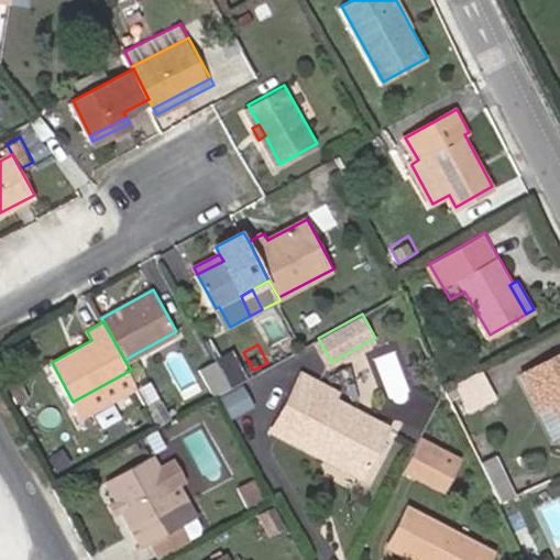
[(397,348),(377,355),(395,401),(414,393),(397,348)]
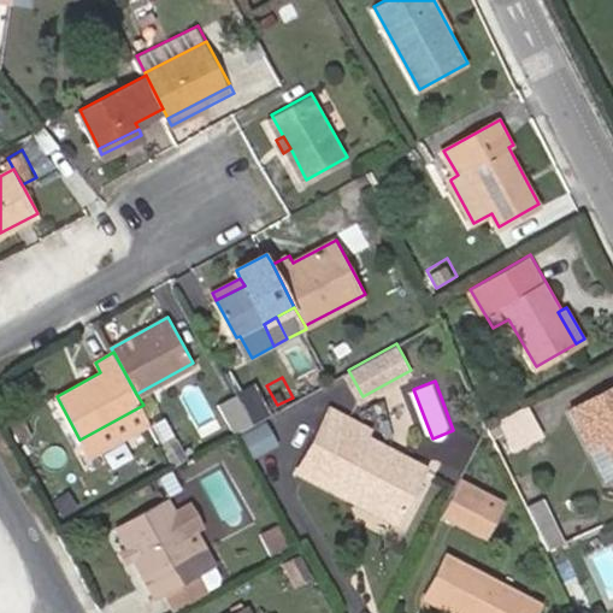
[(612,387),(572,407),(591,443),(603,437),(612,454),(612,387)]
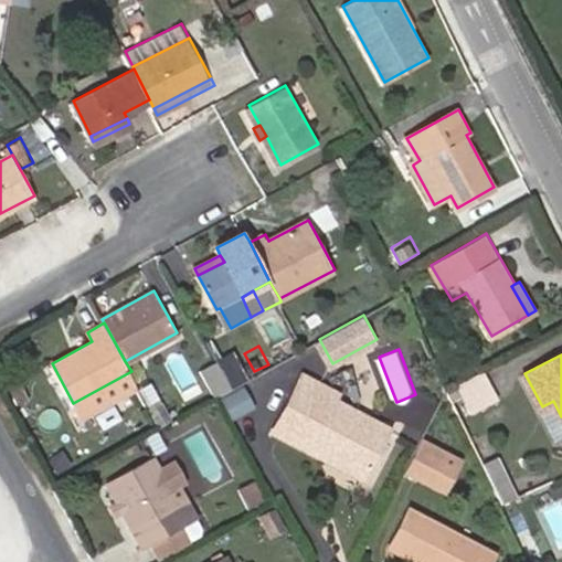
[(219,394),(233,386),(219,362),(205,371),(219,394)]
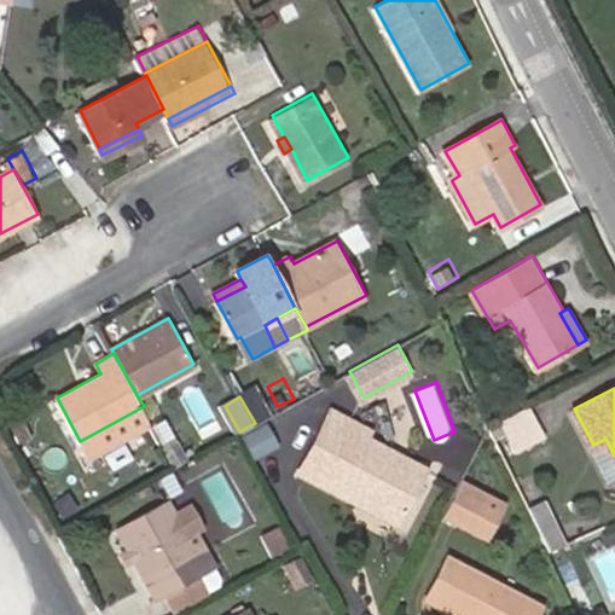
[(405,429),(421,423),(411,396),(395,401),(405,429)]
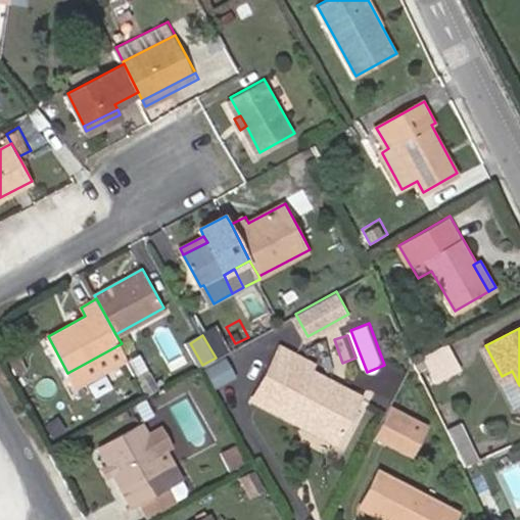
[(448,342),(424,356),(437,380),(462,368),(448,342)]
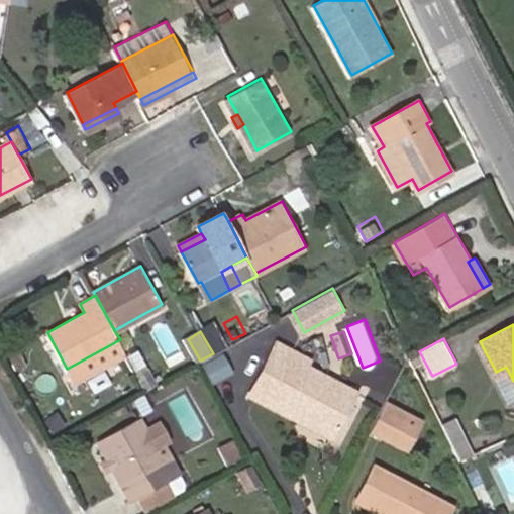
[(72,378),(125,349),(120,339),(67,369),(72,378)]
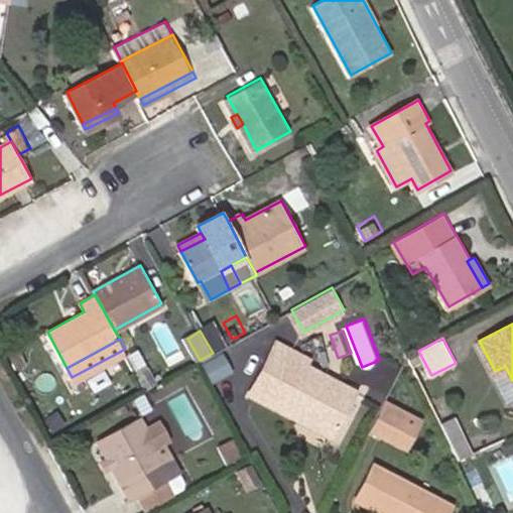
[(318,413),(312,424),(332,434),(355,389),(306,363),(308,359),(277,342),(257,381),(318,413)]
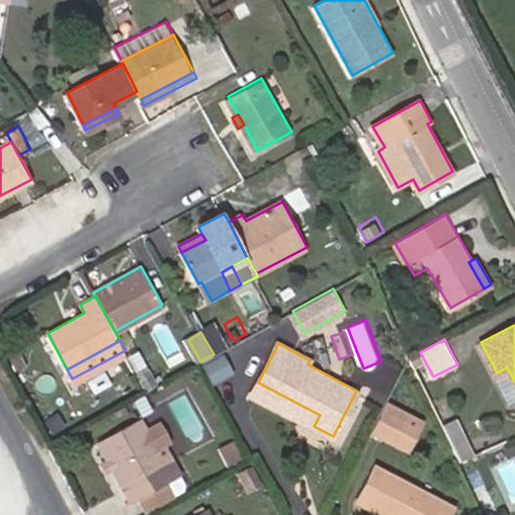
[(230,353),(207,362),(215,381),(237,373),(230,353)]
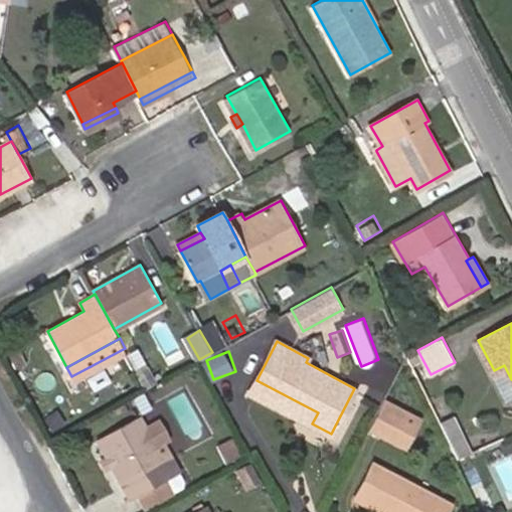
[(511,379),(504,365),(494,370),(508,397),(511,395),(511,379)]
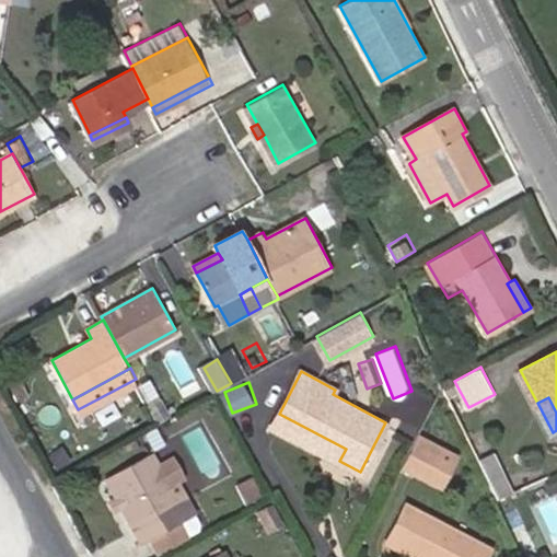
[(150,405),(160,421),(172,416),(162,399),(150,405)]
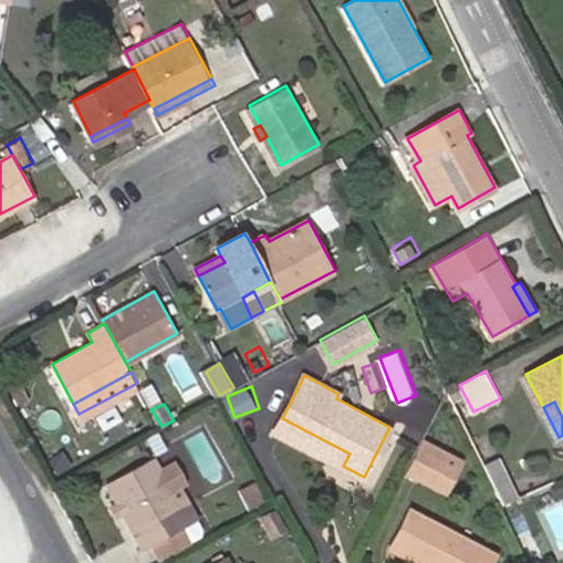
[(277,429),(343,466),(350,454),(282,418),(277,429)]
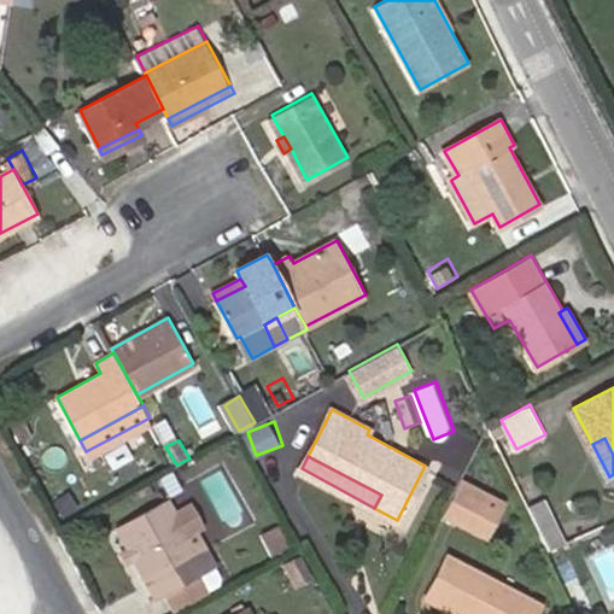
[(504,503),(461,480),(457,487),(491,504),(477,531),(487,537),(504,503)]
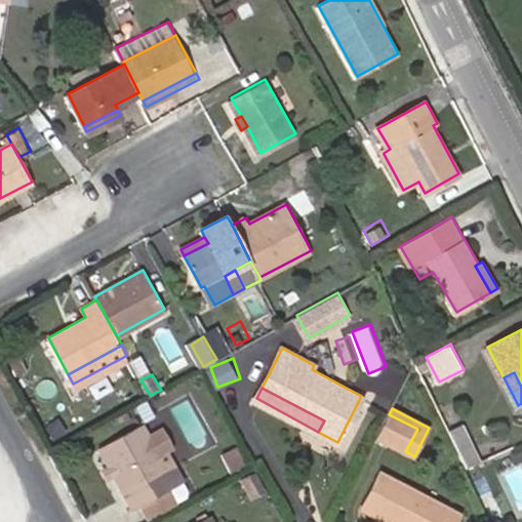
[(389,414),(377,437),(405,451),(417,429),(389,414)]
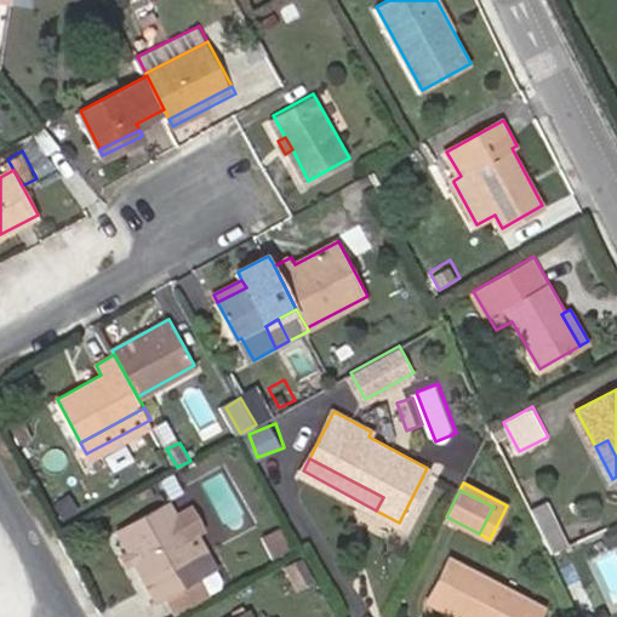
[(206,546),(196,552),(188,536),(176,513),(169,501),(119,527),(158,599),(200,576),(203,575),(218,565),(206,546)]
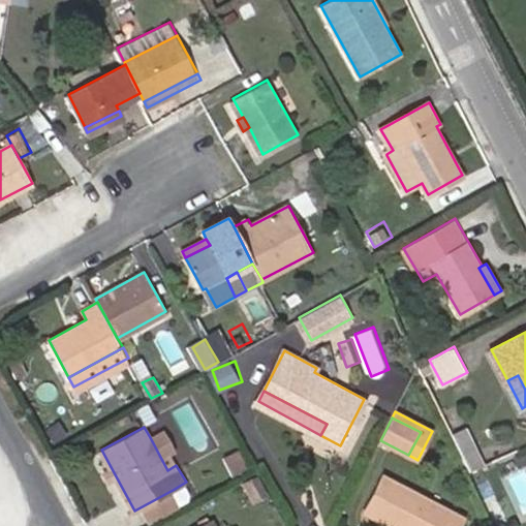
[(454,432),(471,469),(483,465),(464,427),(454,432)]
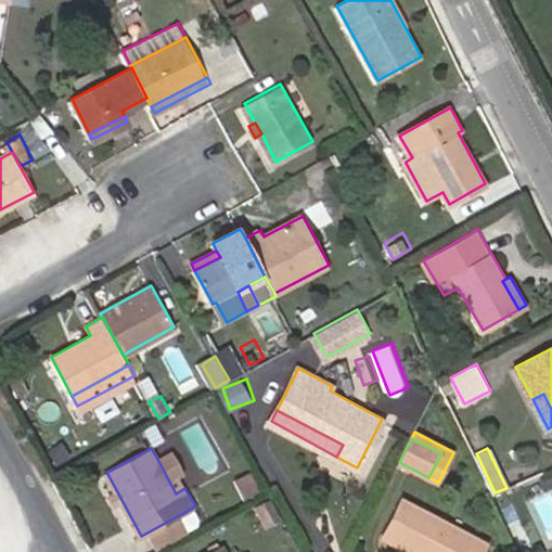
[(157,459),(168,479),(183,472),(172,451),(157,459)]
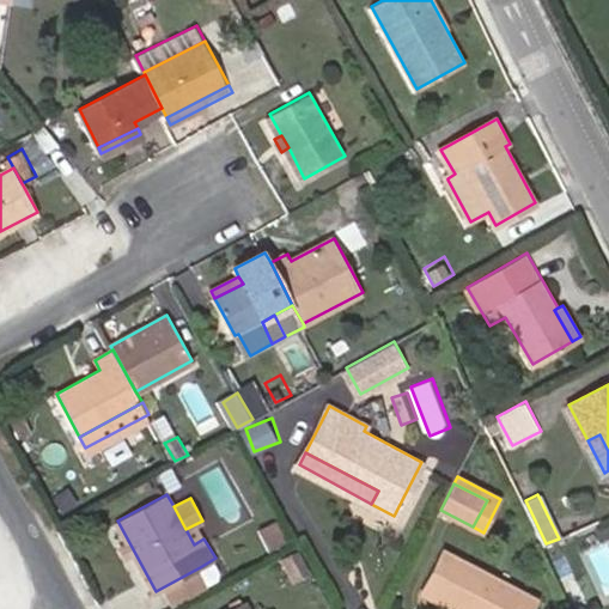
[(280,519),(262,530),(273,549),(291,539),(280,519)]
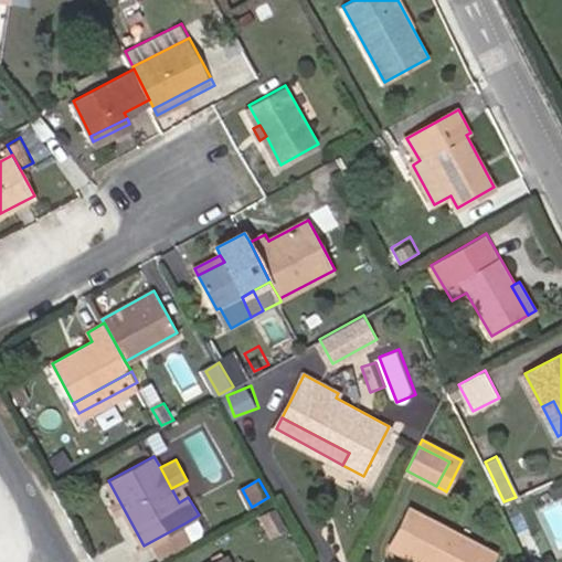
[(287,523),(276,505),(262,512),(274,532),(287,523)]
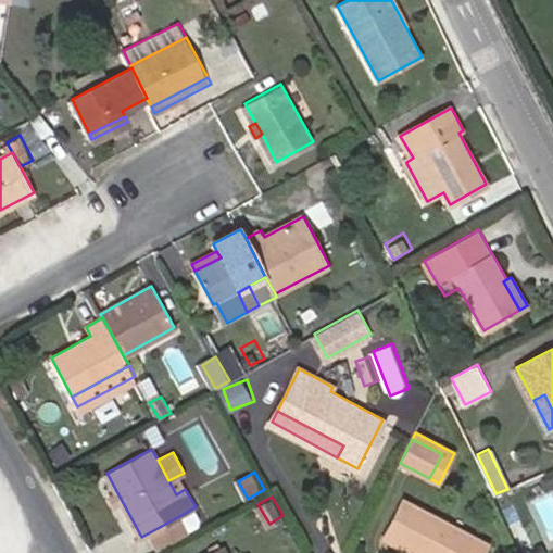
[(404,542),(402,547),(400,551),(402,552),(481,552),(487,543),(404,500),(387,532),(404,542)]
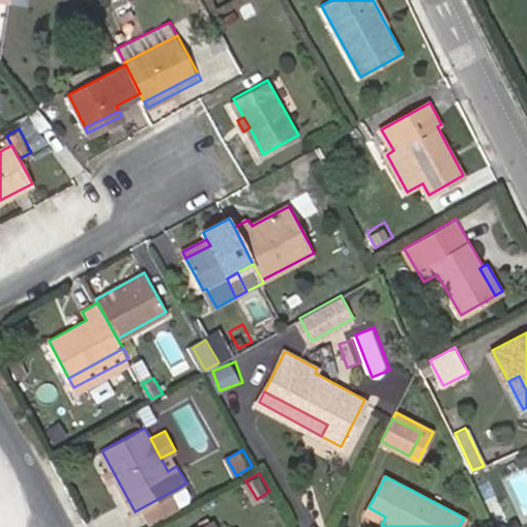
[(171,492),(140,509),(148,525),(182,506),(173,491),(171,492)]
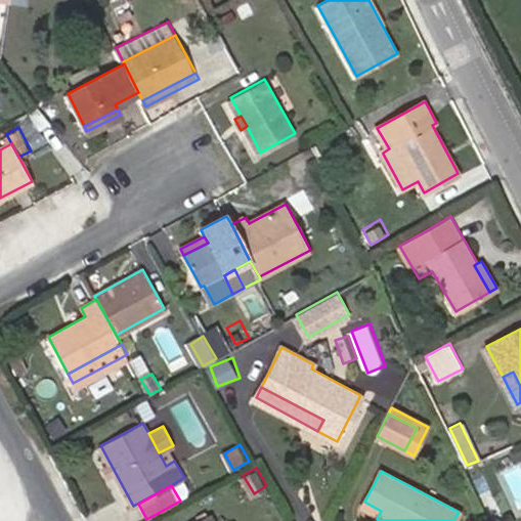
[(362,507),(379,515),(381,511),(364,502),(362,507)]
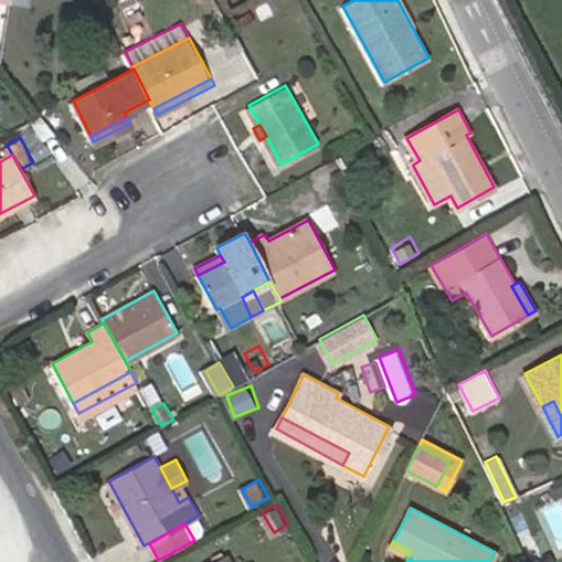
[(231,561),(225,552),(207,561),(231,561)]
